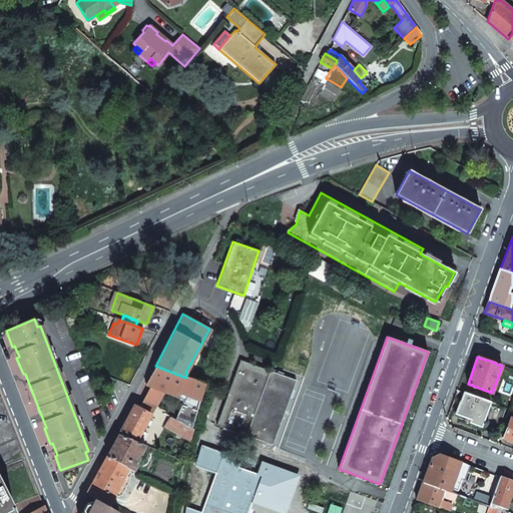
[(247,512),(262,476),(243,470),(254,439),(273,445),(296,381),(240,360),(216,425),(249,437),(241,459),(223,453),(200,512),(247,512)]
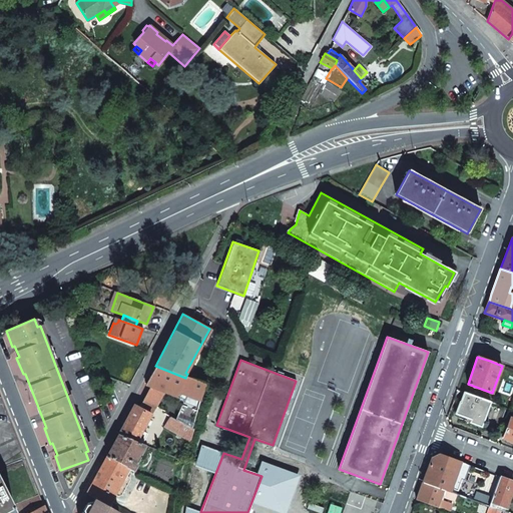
[(199,401),(204,385),(185,378),(155,366),(144,385),(148,387),(162,392),(175,397),(177,393),(189,397),(185,408),(180,406),(173,421),(191,431),(199,401)]
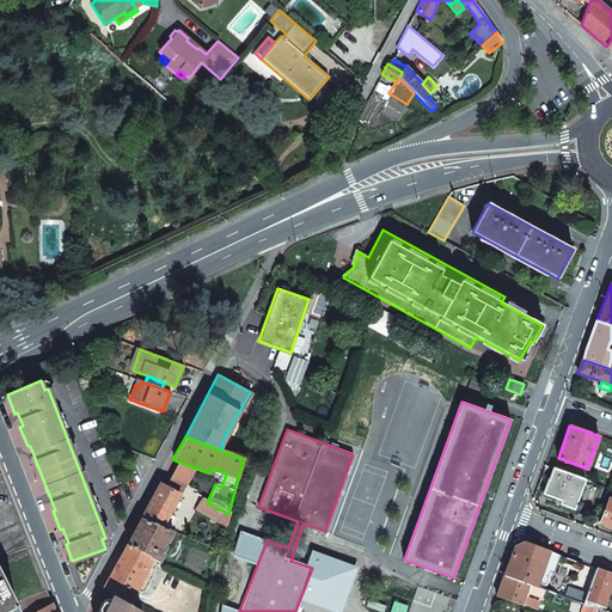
[(177,461),(170,476),(184,484),(194,467),(177,461)]
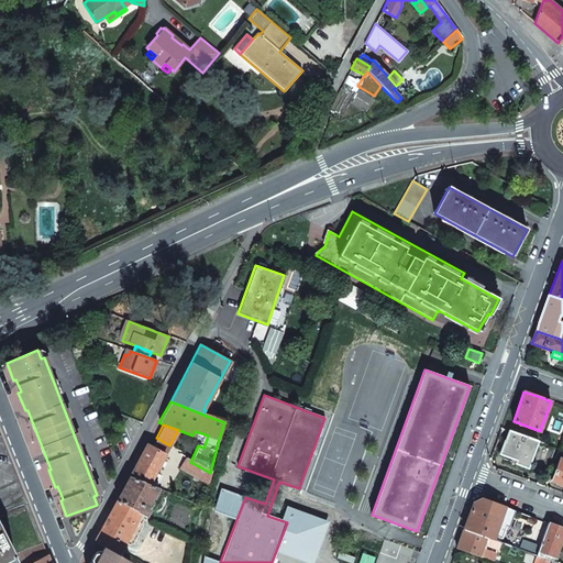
[(538,441),(509,431),(506,442),(505,441),(500,454),(517,460),(516,463),(528,467),(538,441)]
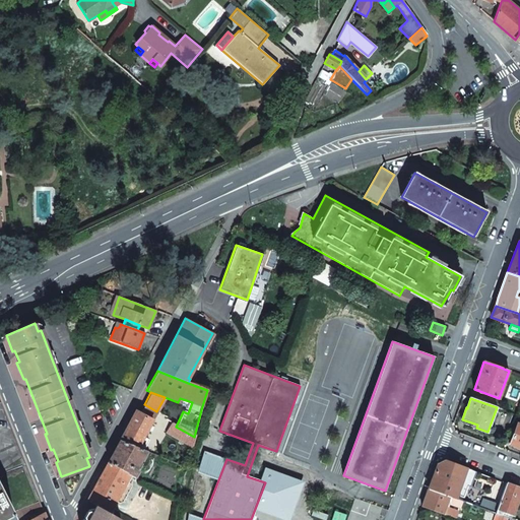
[(0,519),(15,512),(14,511),(40,501),(0,401),(0,519)]
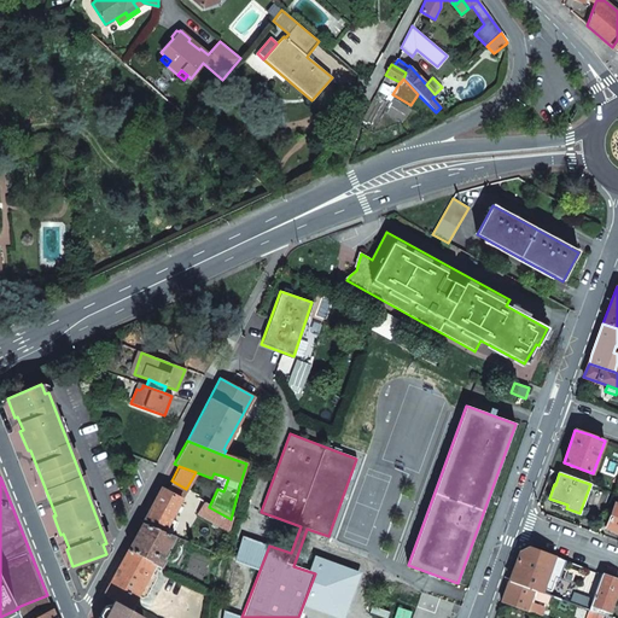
[(167,490),(180,499),(186,489),(172,481),(167,490)]
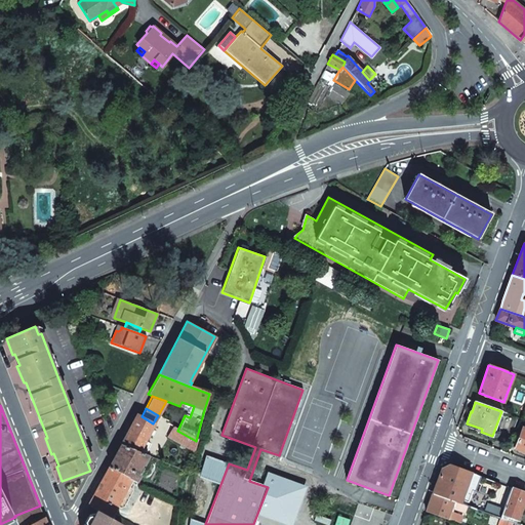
[(120,445),(138,452),(153,423),(142,416),(136,414),(120,445)]
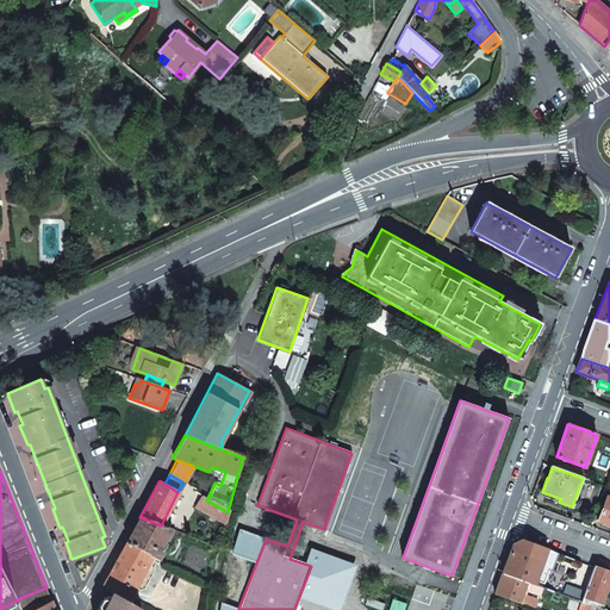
[(225,526),(230,514),(228,512),(206,500),(201,497),(195,506),(225,526)]
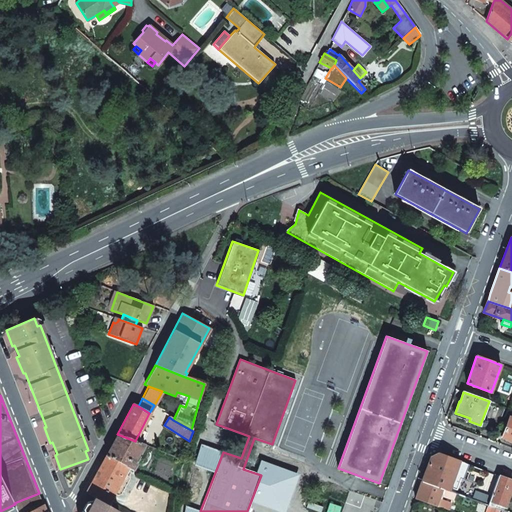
[(511,418),(509,417),(501,437),(511,441),(511,418)]
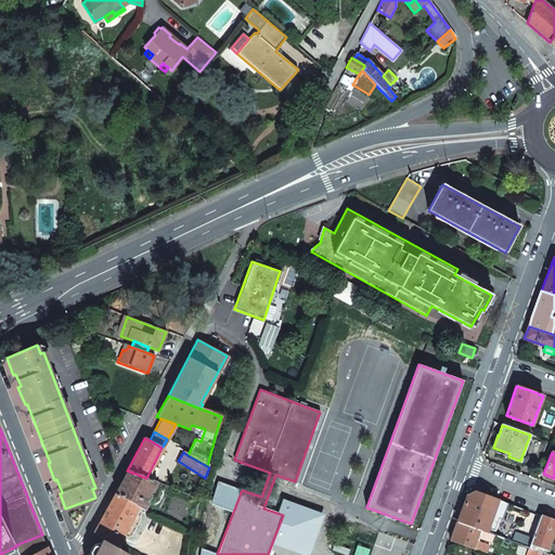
[(146,499),(155,481),(146,478),(127,470),(115,493),(137,506),(137,505),(129,501),(132,495),(147,503),(150,500),(146,499)]
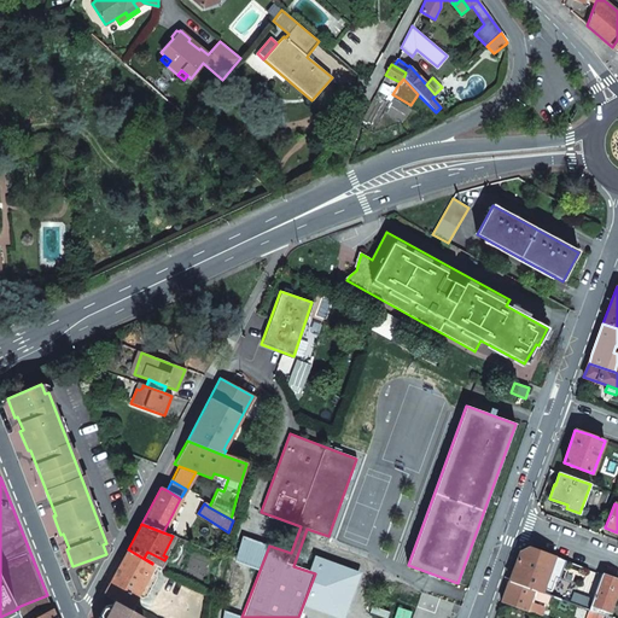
[(520,552),(509,581),(535,589),(551,595),(563,561),(561,560),(529,548),(520,552)]
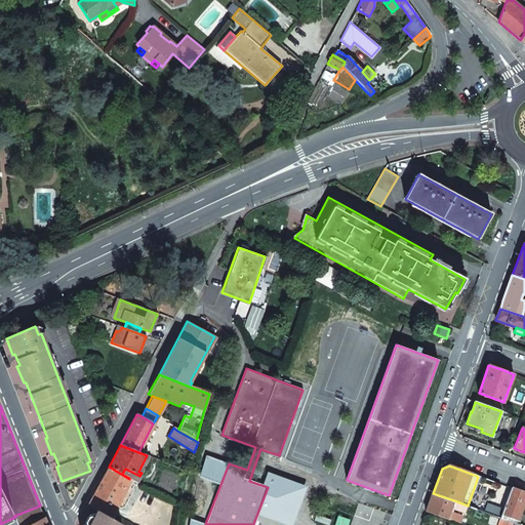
[(129,479),(109,467),(87,506),(96,511),(109,517),(129,479)]
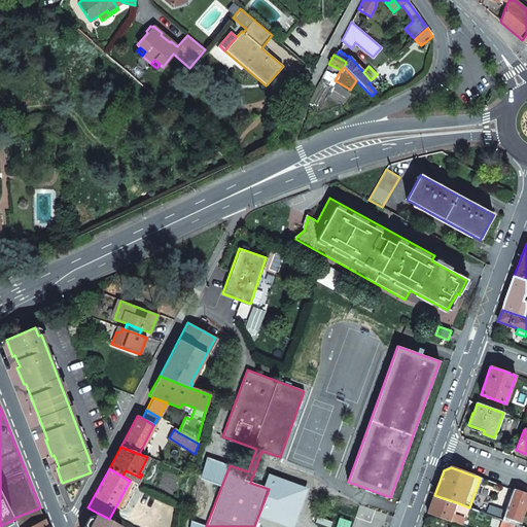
[(136,485),(137,485),(140,478),(126,470),(123,476),(130,480),(130,481),(136,485)]
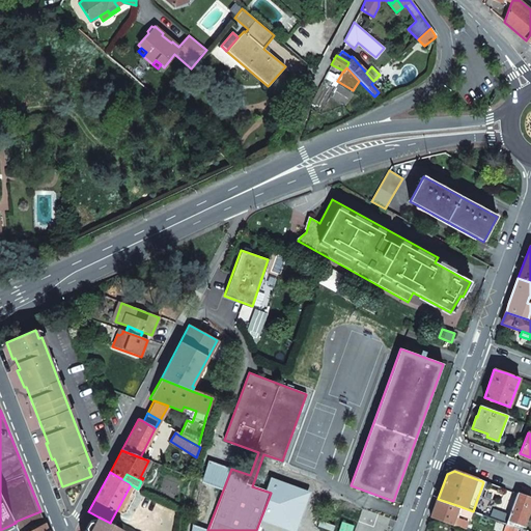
[(530,498),(518,494),(507,524),(522,529),(530,504),(530,498)]
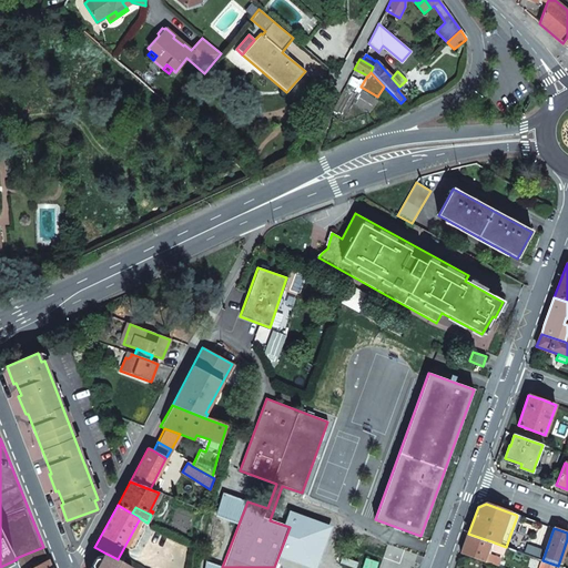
[(466,538),(460,554),(486,563),(490,551),(490,550),(504,555),(506,547),(492,541),(468,534),(466,538)]
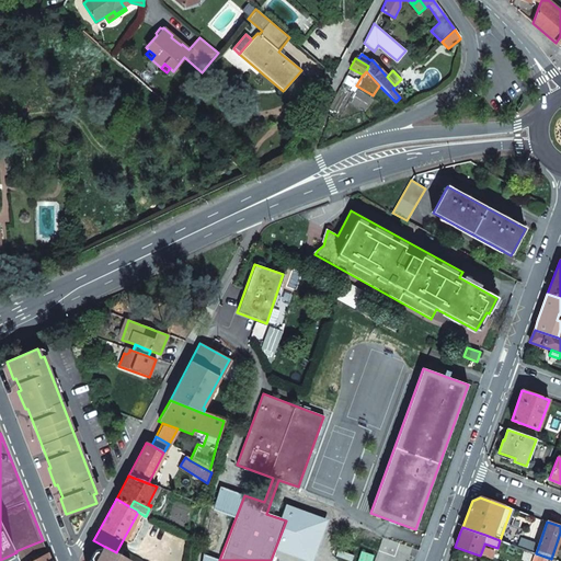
[(50,560),(43,540),(16,552),(0,560),(50,560)]
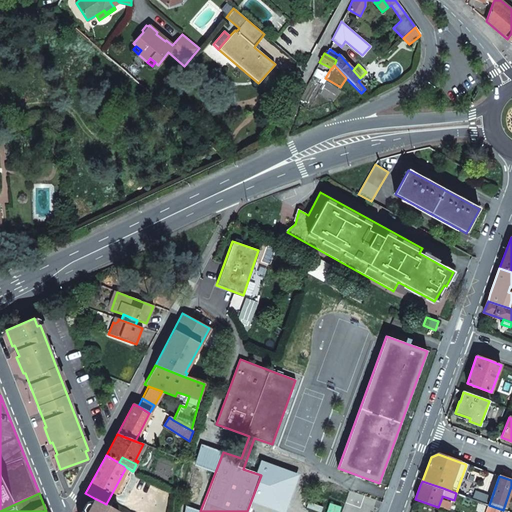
[(453,501),(442,497),(438,507),(449,511),(453,501)]
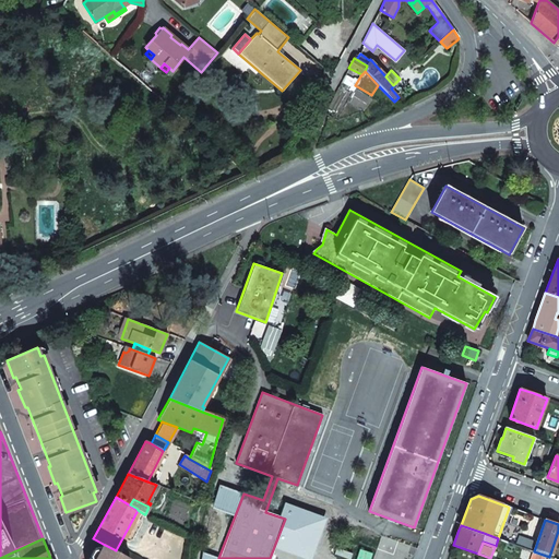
[(129,558),(130,558),(116,550),(103,544),(99,550),(105,554),(114,558),(129,558)]
